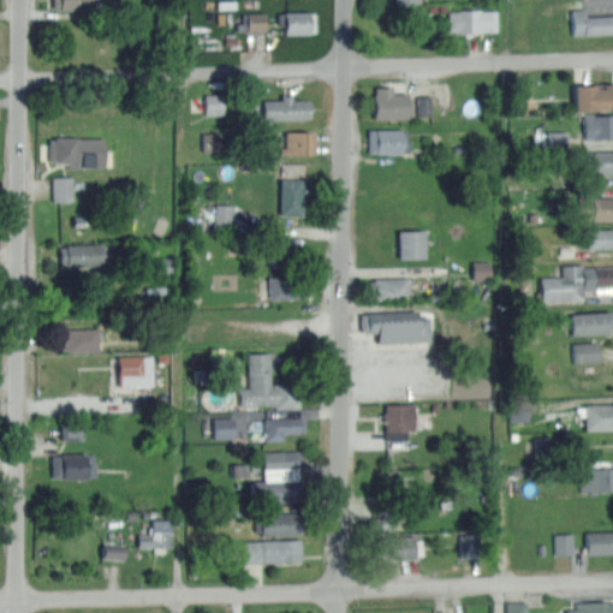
[(61,12),(61,10),(54,10),(54,0),(91,0),(93,11),(61,12)]
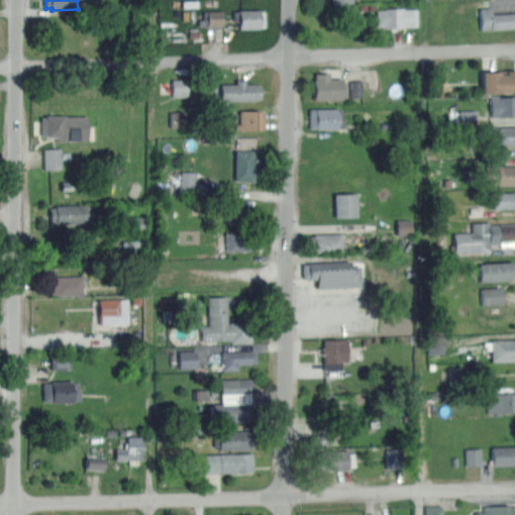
[(388,29),(388,27),(379,27),(378,11),(387,11),(387,10),(420,9),(420,28),(388,29)]
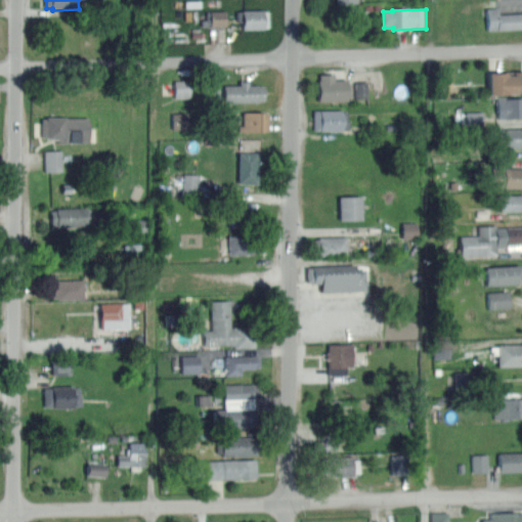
[(521,31),(487,33),(486,10),(499,9),(499,14),(521,13),(521,31)]
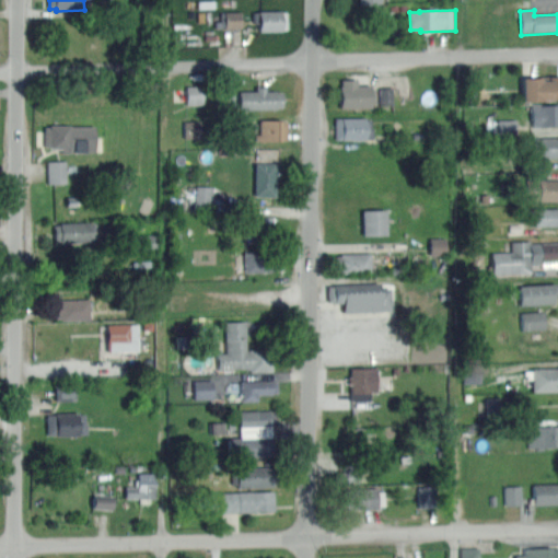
[(260,33),(260,24),(255,24),(255,13),(283,12),(283,13),(288,13),(289,32),(260,33)]
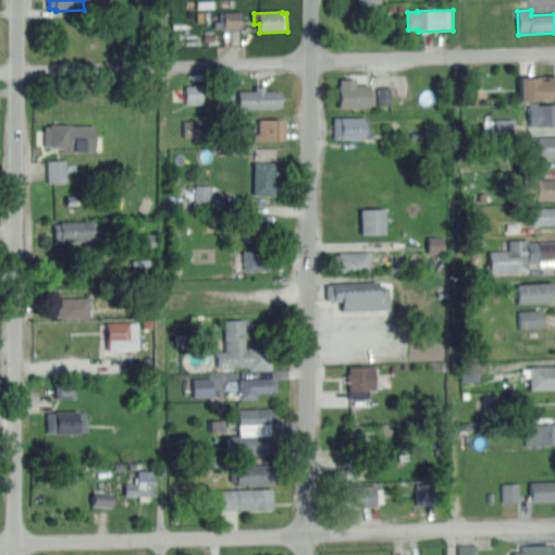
[(243,14),(225,14),(225,31),(243,31),(243,14)]
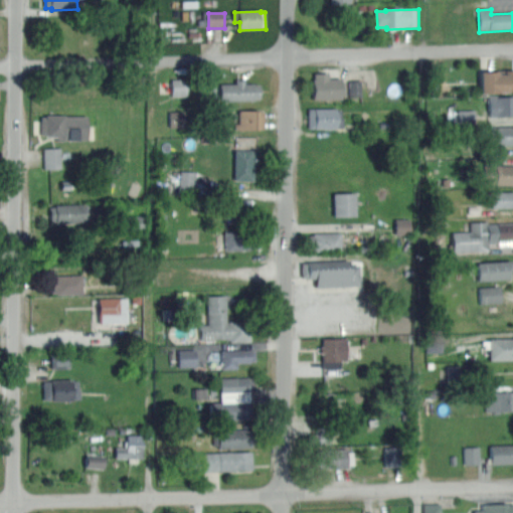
[(505,76),(505,73),(512,73),(512,92),(496,92),(496,95),(480,95),(480,74),(497,74),(497,76),(505,76)]
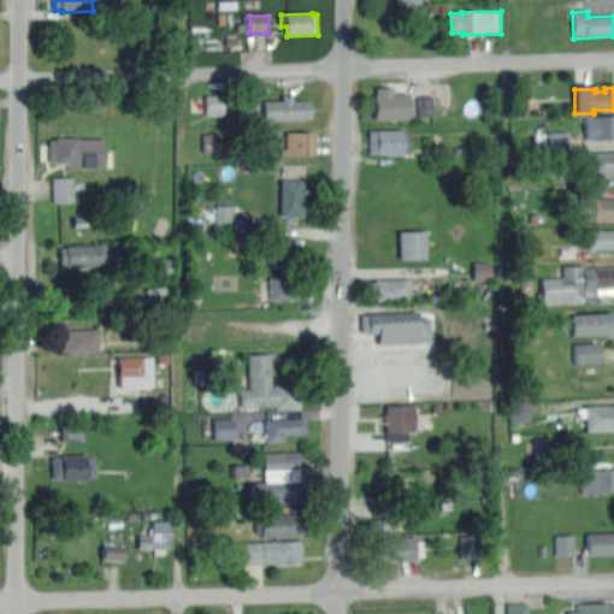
[(376,122),(375,96),(377,96),(377,90),(394,90),(394,96),(411,96),(411,100),(413,100),(413,116),(409,116),(409,122),(376,122)]
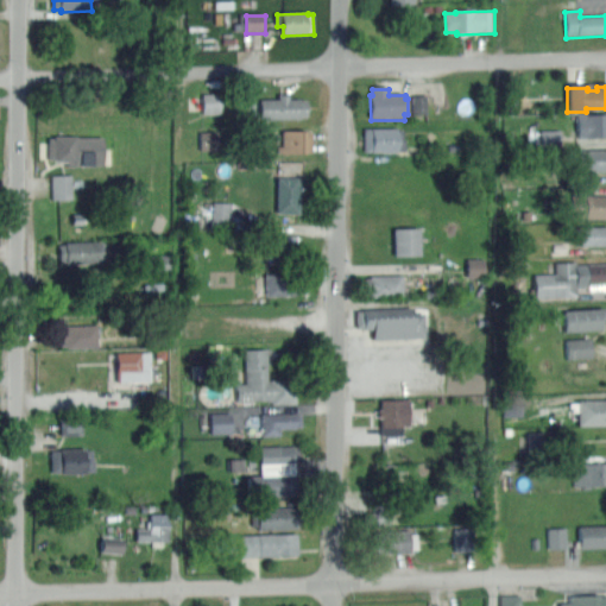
[(223,95),(204,95),(204,117),(223,115),(223,95)]
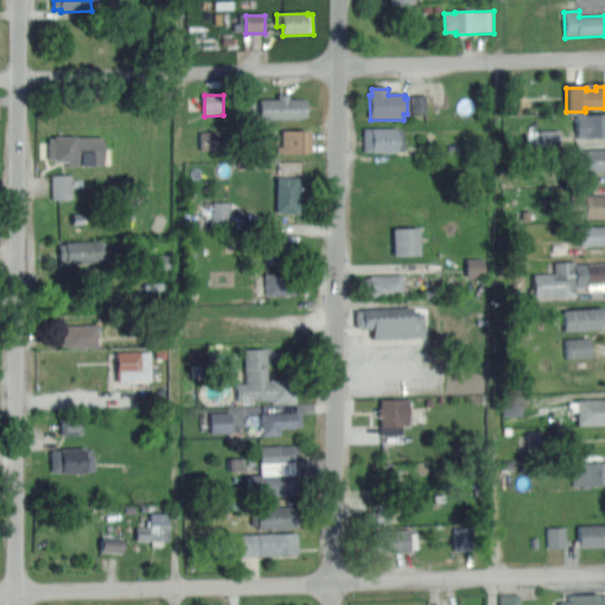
[(263,121),(263,101),(279,100),(279,96),(290,96),(291,101),(303,101),(303,103),(307,102),(307,119),(263,121)]
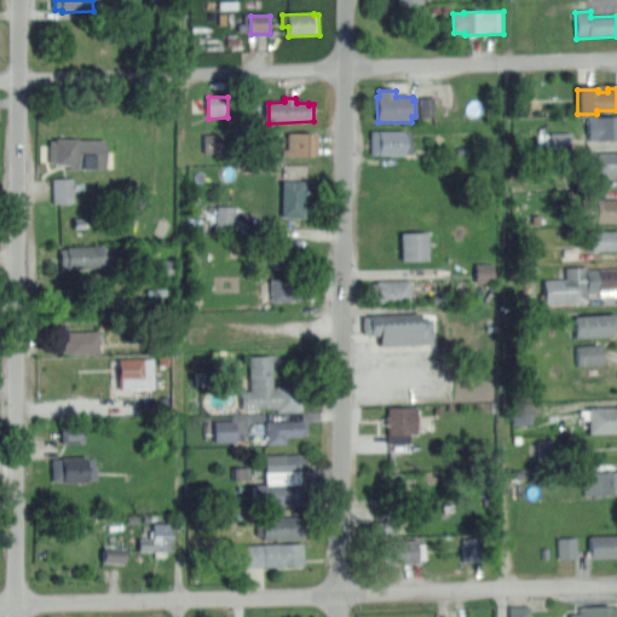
[(424,119),(438,119),(437,99),(422,99),(424,119)]
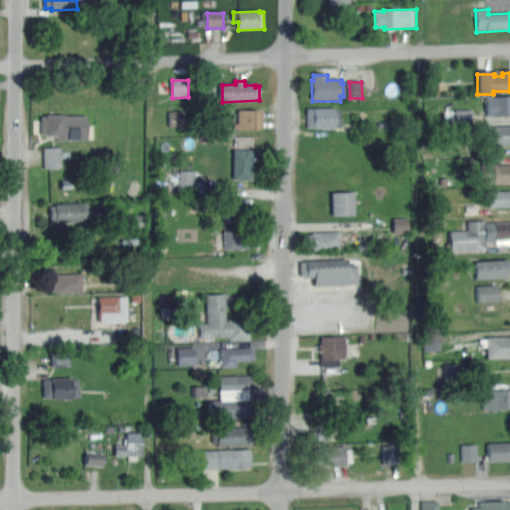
[(509,117),(487,118),(486,98),(509,97),(509,117)]
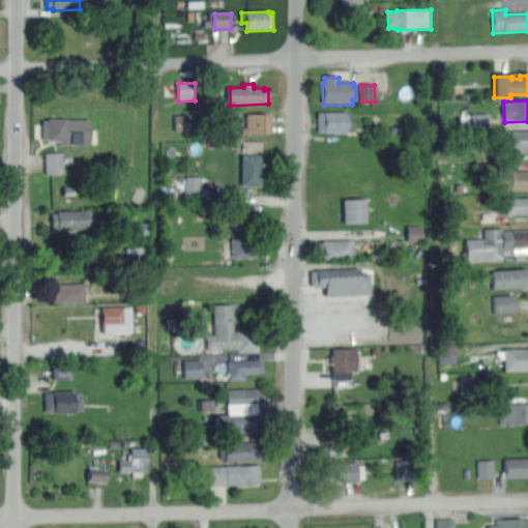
[(243,135),(243,126),(246,126),(247,115),(268,115),(268,117),(273,117),(272,135),(243,135)]
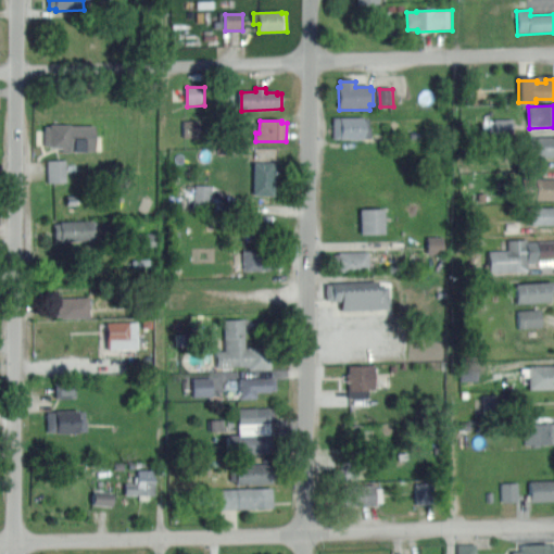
[(365,140),(335,140),(334,121),(369,121),(369,129),(370,129),(370,139),(365,139),(365,140)]
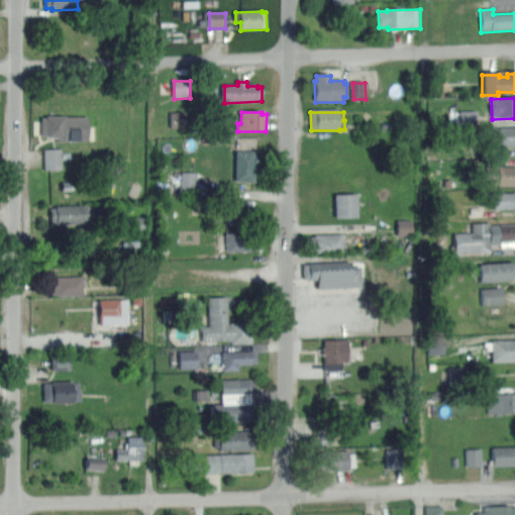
[(480,125),(480,112),(461,112),(461,125),(480,125)]
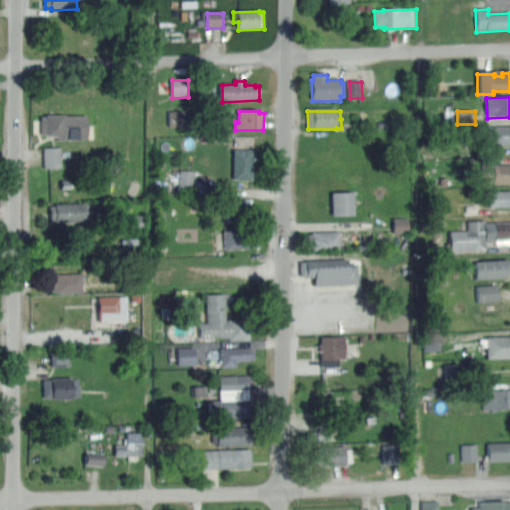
[(170,128),(184,128),(184,112),(170,113),(170,128)]
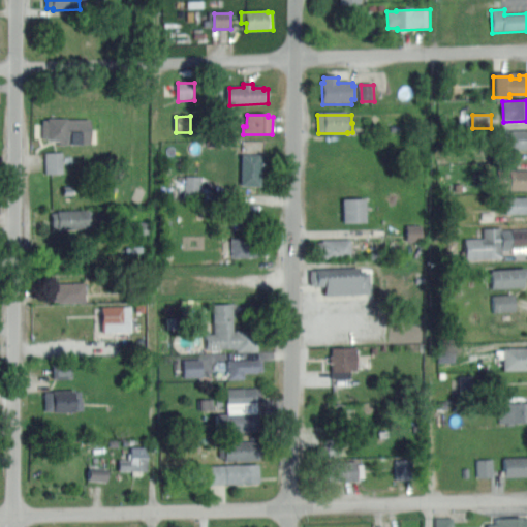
[(90,145),(64,145),(64,143),(47,143),(47,141),(43,141),(43,122),(47,122),(48,120),(91,120),(90,145)]
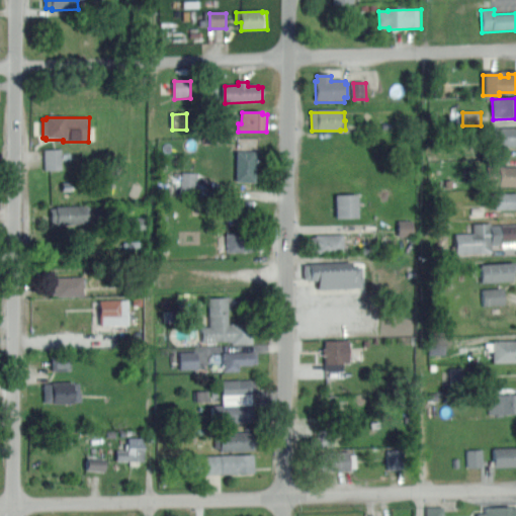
[(515,147),(494,147),(494,129),(515,130),(515,147)]
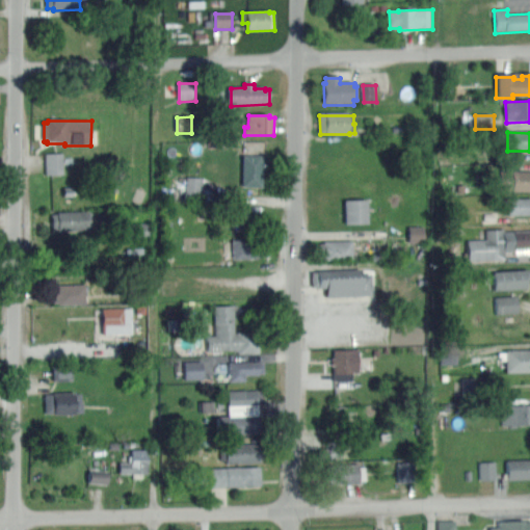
[(264,187),(243,187),(242,155),(263,154),(264,187)]
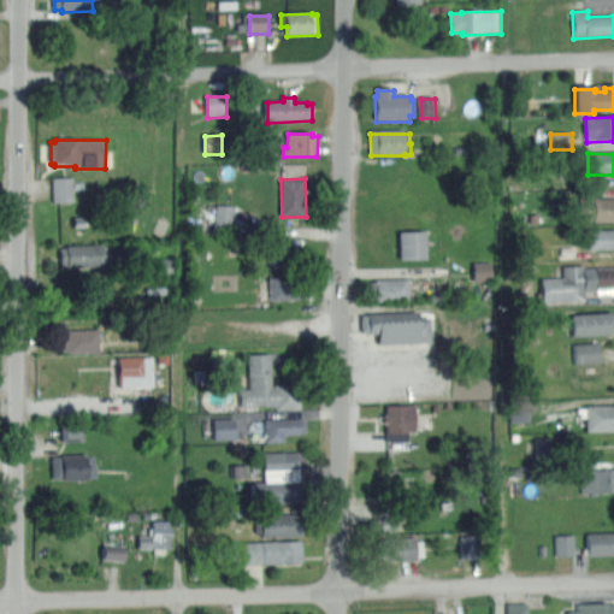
[(76,205),(75,179),(54,179),(54,205),(76,205)]
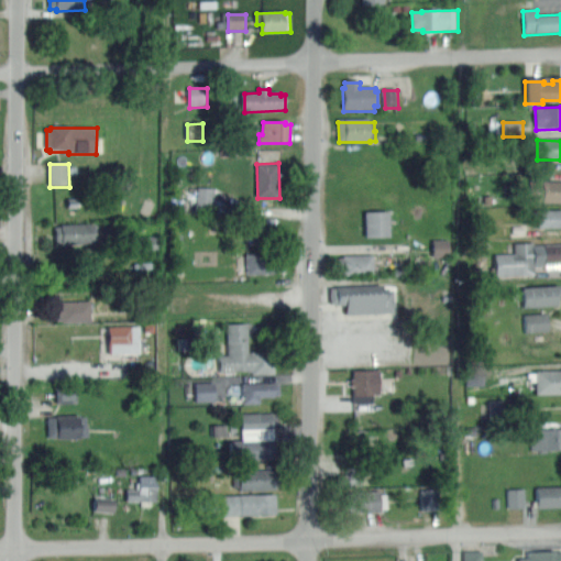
[(560,204),(530,204),(530,183),(560,183),(560,204)]
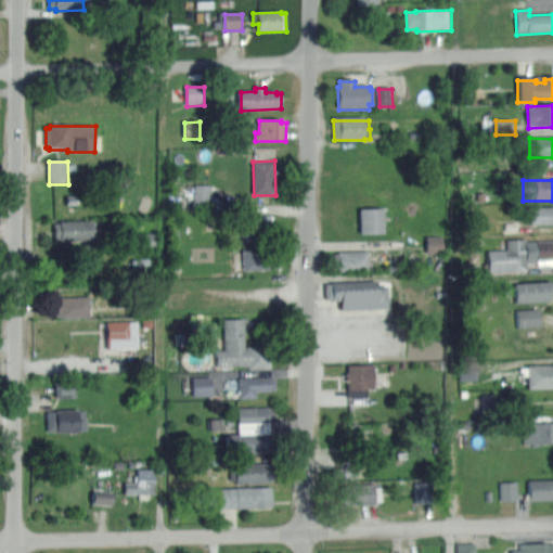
[(195,206),(213,207),(213,188),(196,187),(195,206)]
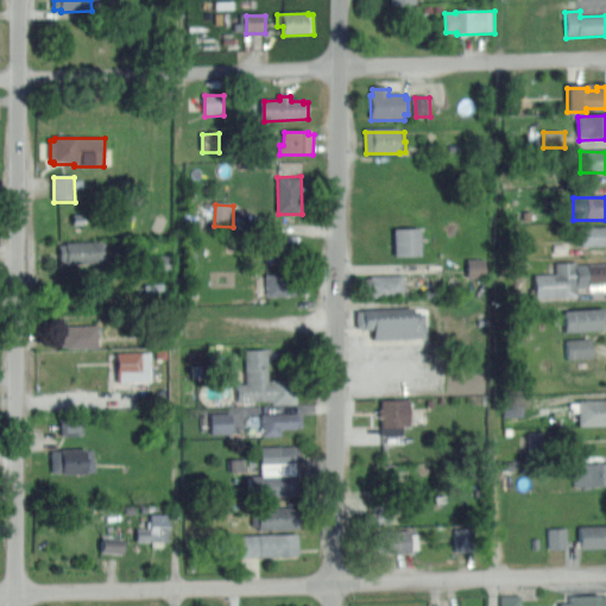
[(605,247),(578,247),(579,228),(605,229),(605,247)]
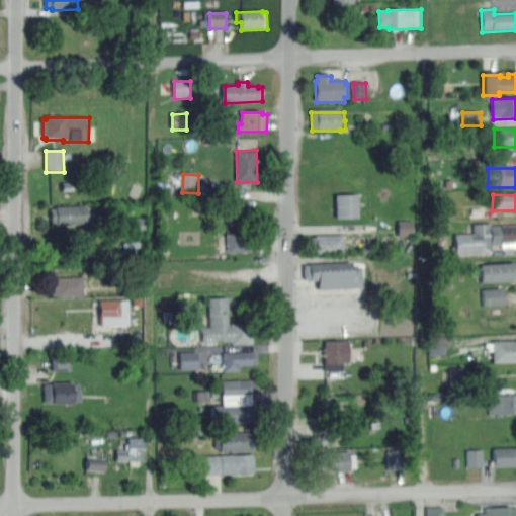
[(359,218),(337,218),(336,196),(358,195),(359,218)]
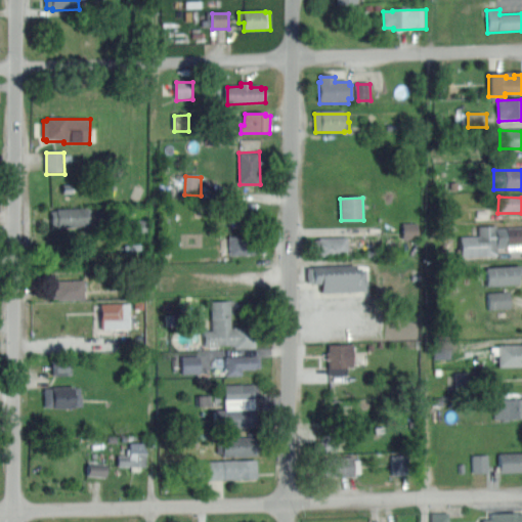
[(89,226),(84,226),(84,227),(52,228),(52,212),(57,212),(57,211),(89,211),(89,226)]
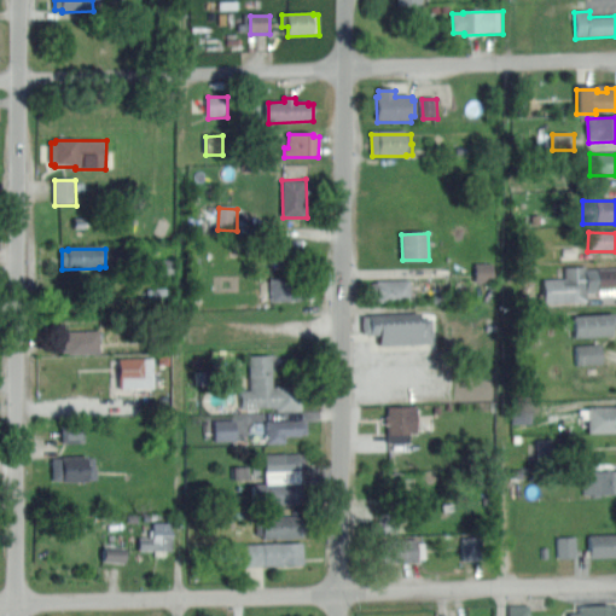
[(175,262),(158,261),(157,277),(175,278),(175,262)]
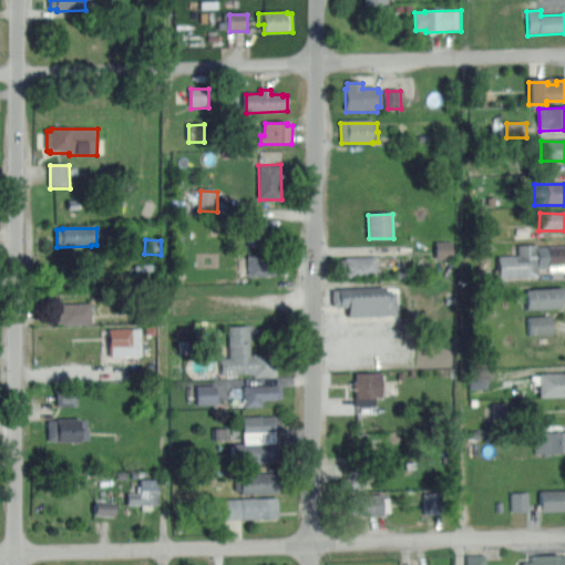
[(538,243),(538,247),(564,246),(564,266),(540,267),(540,276),(501,278),(500,256),(521,256),(520,244),(538,243)]
